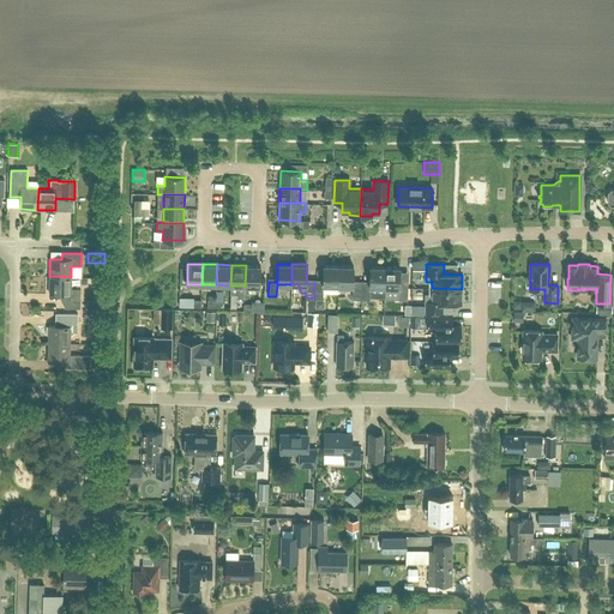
[(260,265),(246,265),(245,286),(259,287),(260,265)]
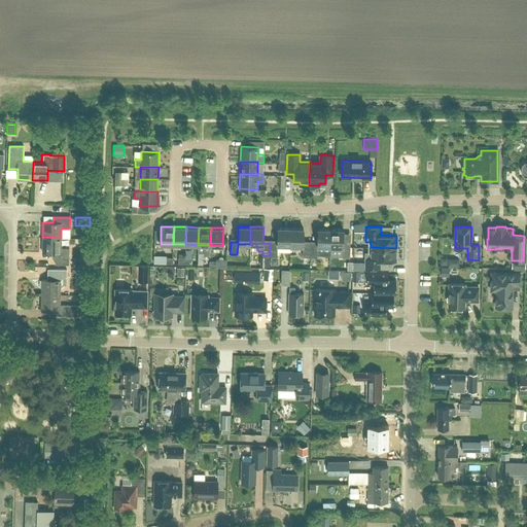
[(277,245),(290,245),(290,227),(278,227),(277,243),(270,243),(270,255),(277,255),(277,245)]
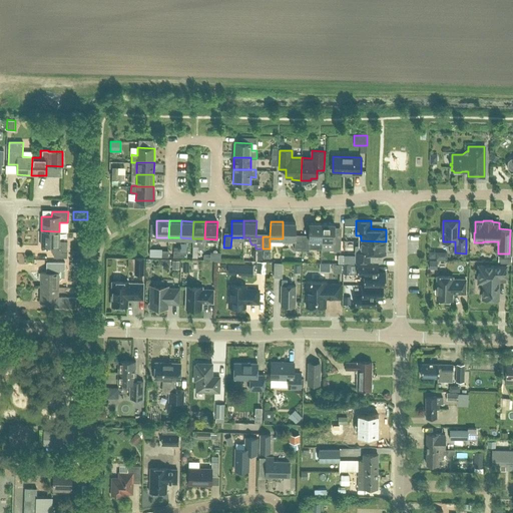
[(296,222),(283,221),(283,238),(295,239),(295,249),(302,249),(302,237),(295,237),(296,222)]
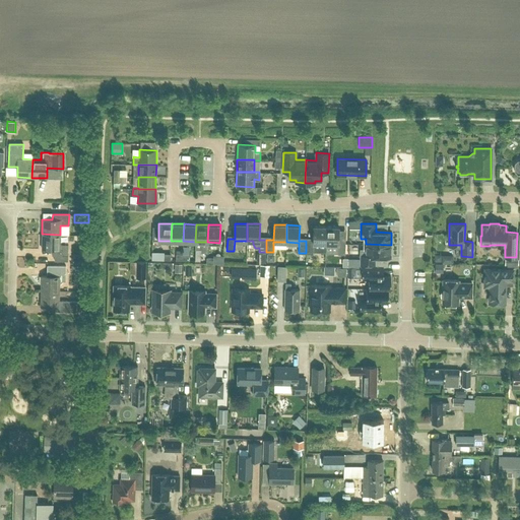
[(313,243),(325,244),(326,225),(314,225),(313,241),(306,241),(306,253),(313,253),(313,243)]
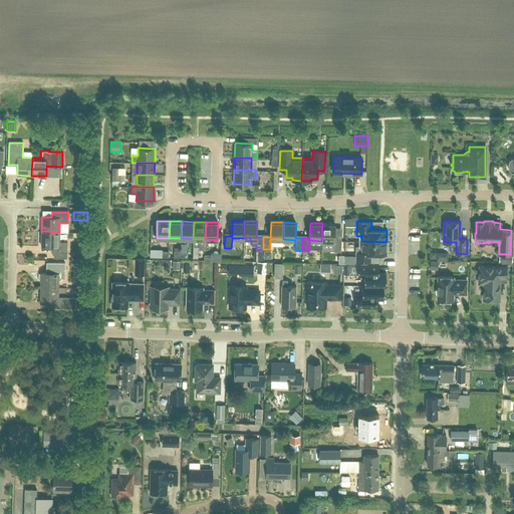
[(322,223),(321,241),(334,241),(333,251),(341,251),(341,239),(334,239),(334,224),(322,223)]
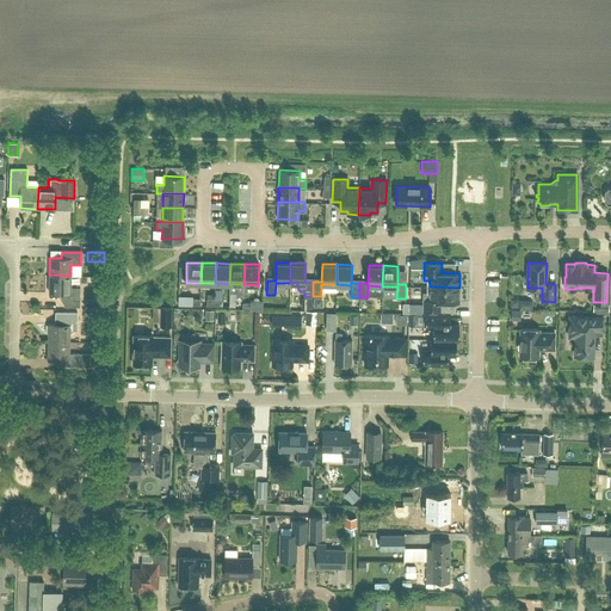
[(71,276),(49,275),(49,292),(61,292),(61,300),(65,300),(65,306),(80,306),(80,288),(71,288),(71,276)]
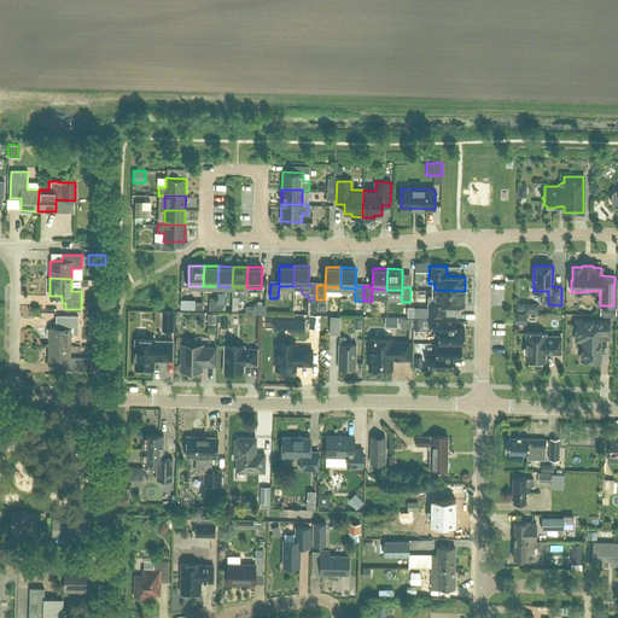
[(465,291),(435,290),(435,297),(429,297),(429,314),(445,314),(445,304),(465,305),(465,291)]
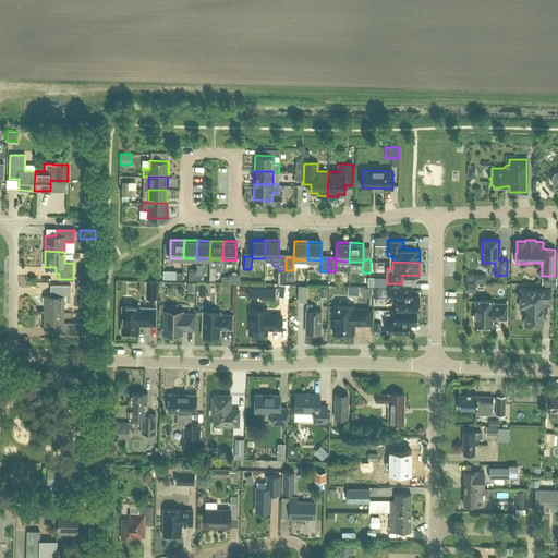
[(145,298),(155,298),(156,280),(146,280),(145,298)]
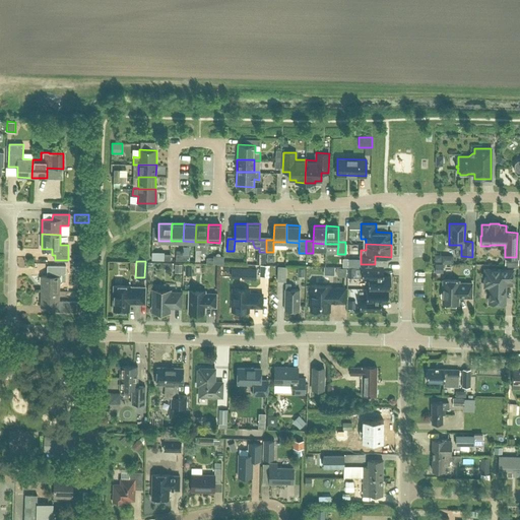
[(268,265),(260,264),(260,273),(268,274),(268,265)]
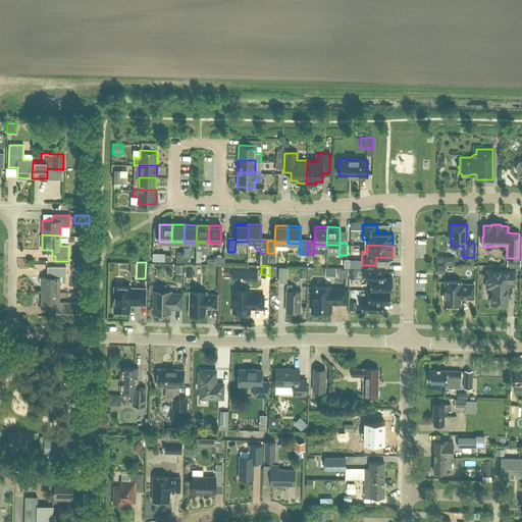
[(51,266),(51,271),(51,277),(41,277),(41,292),(59,292),(59,281),(65,281),(65,266),(51,266)]
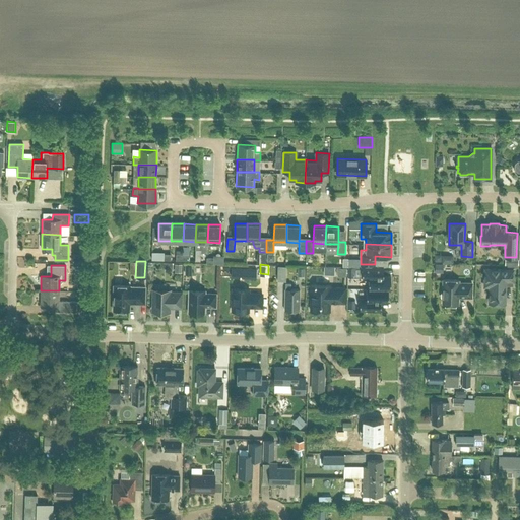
[(277,280),(285,280),(285,266),(277,266),(277,280)]
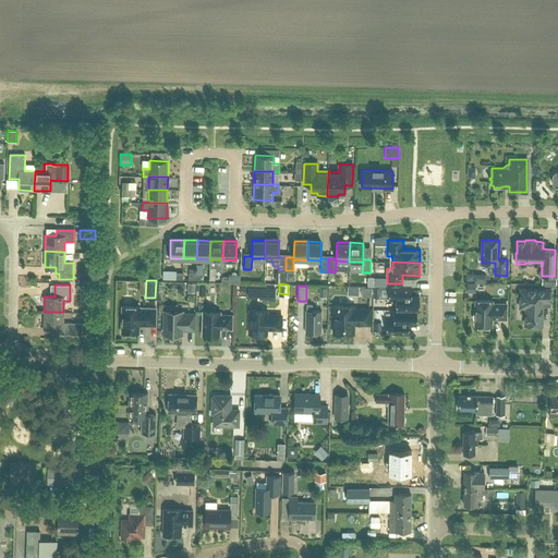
[(419,295),(411,295),(411,287),(388,287),(388,300),(396,300),(396,310),(416,310),(416,311),(419,311),(419,295)]
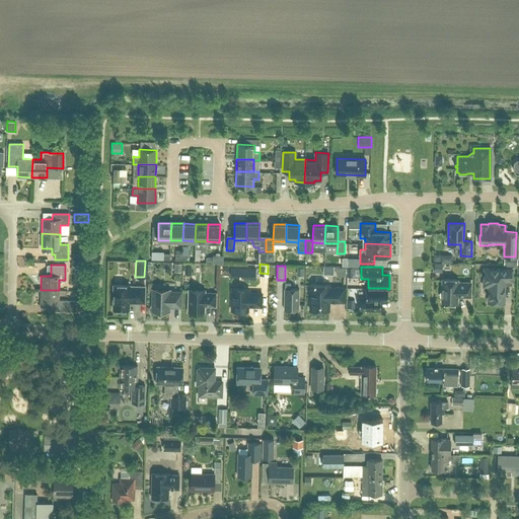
[(512,269),(484,268),(484,286),(489,286),(489,302),(492,302),(493,304),(499,304),(501,302),(503,302),(504,285),(512,285),(512,269)]
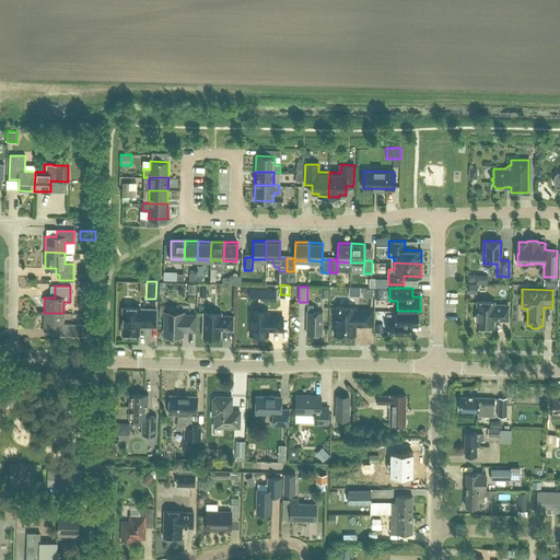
[(493,319),(508,319),(509,304),(493,304),(493,302),(477,301),(477,314),(475,315),(475,316),(475,318),(475,321),(476,321),(476,326),(493,327),(493,319)]
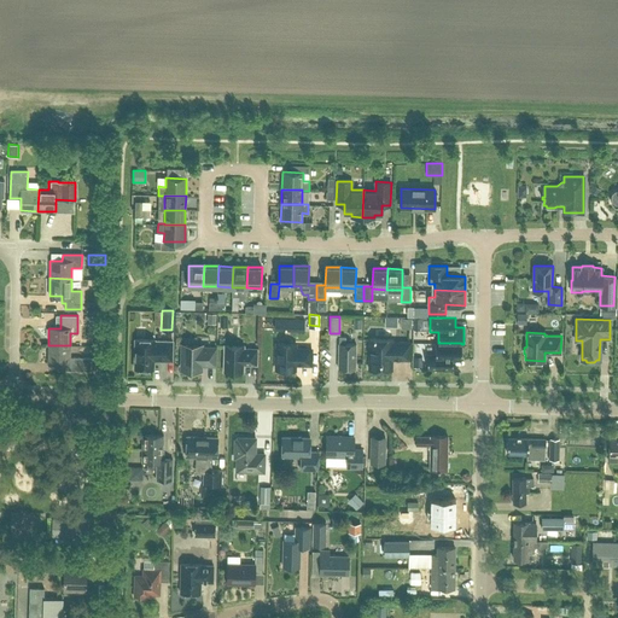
[(345,337),(339,336),(339,343),(338,343),(338,368),(355,368),(356,344),(345,344),(345,337)]
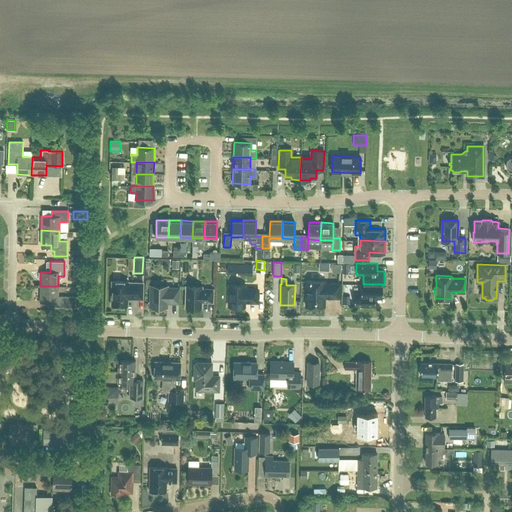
[(325,281),(306,280),(305,305),(307,306),(308,307),(309,308),(312,308),(313,307),(314,306),(324,306),(325,298),(327,296),(329,297),(339,298),(340,283),(325,283),(325,281)]
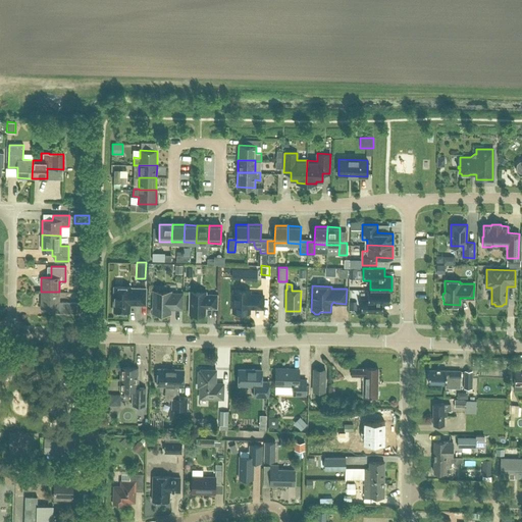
[(113,286),(113,311),(129,311),(129,304),(145,304),(145,288),(129,288),(129,286),(113,286)]
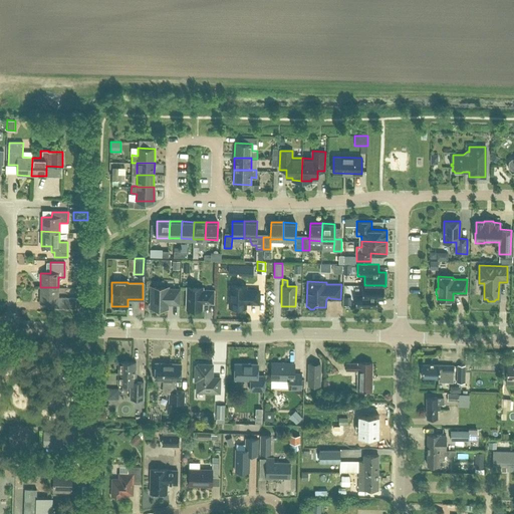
[(246,286),(230,285),(229,307),(245,307),(245,303),(258,303),(259,290),(246,289),(246,286)]
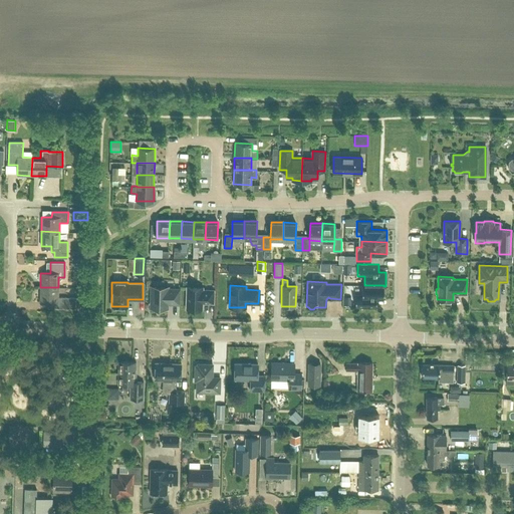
[(355,306),(371,307),(376,307),(376,298),(383,299),(383,286),(383,285),(364,285),(362,285),(362,294),(355,294),(355,306)]
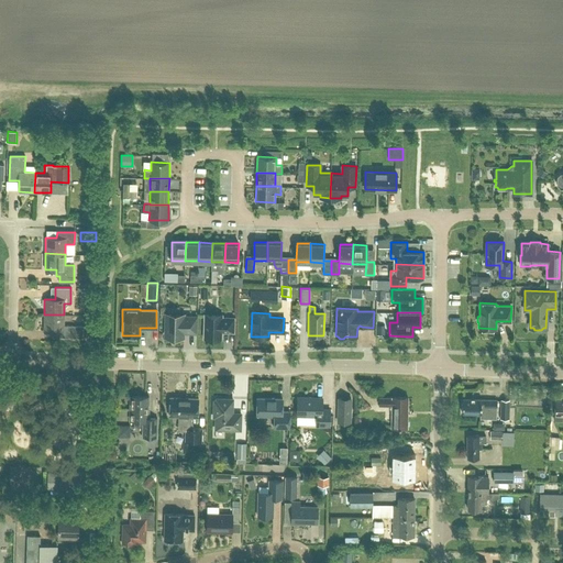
[(64,315),(44,315),(44,331),(53,331),(53,338),(83,338),(84,326),(64,326),(64,315)]
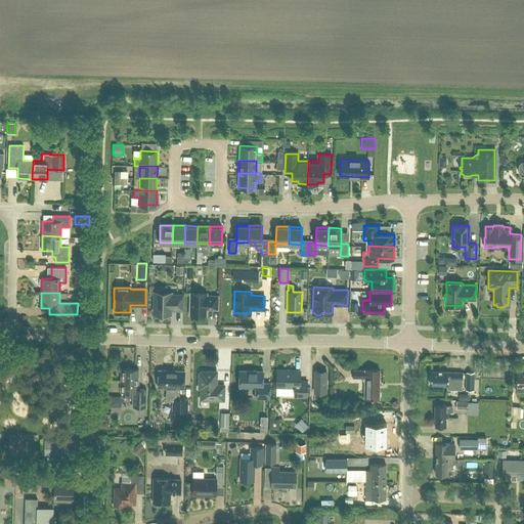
[(170,293),(155,293),(155,313),(168,313),(168,307),(173,307),(173,308),(181,308),(181,295),(170,295),(170,293)]
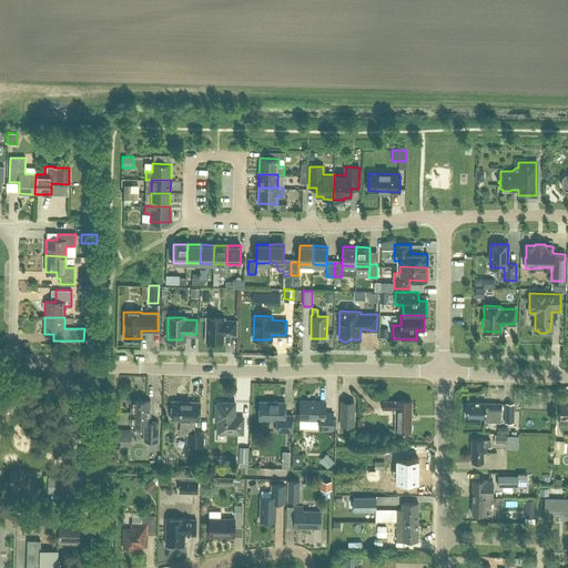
[(224,317),(206,317),(205,341),(213,341),(214,343),(220,343),(221,341),(223,341),(223,334),(235,335),(236,321),(224,320),(224,317)]
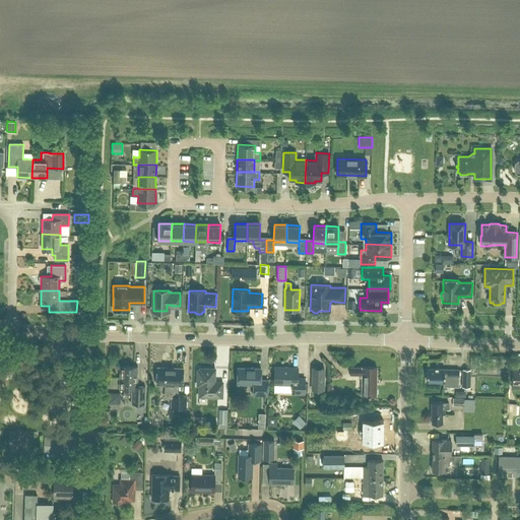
[(120,366),(120,388),(132,388),(131,403),(144,404),(145,386),(137,386),(137,367),(120,366)]
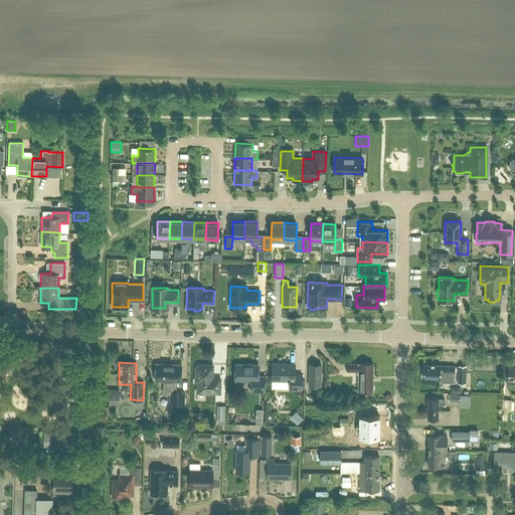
[(359,363),(347,363),(346,371),(358,371),(358,390),(372,390),(373,362),(359,362),(359,363)]
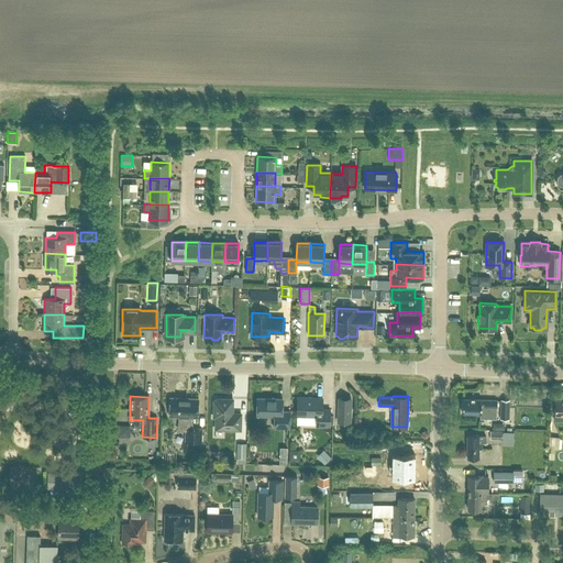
[(178,431),(186,431),(185,442),(201,443),(202,432),(192,431),(192,417),(198,417),(198,398),(169,397),(169,417),(178,417),(178,431)]
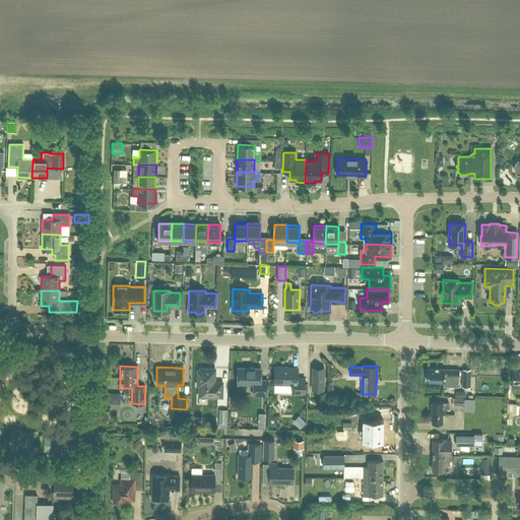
[(238,367),(237,383),(253,384),(253,394),(267,395),(267,380),(260,380),(261,368),(238,367)]
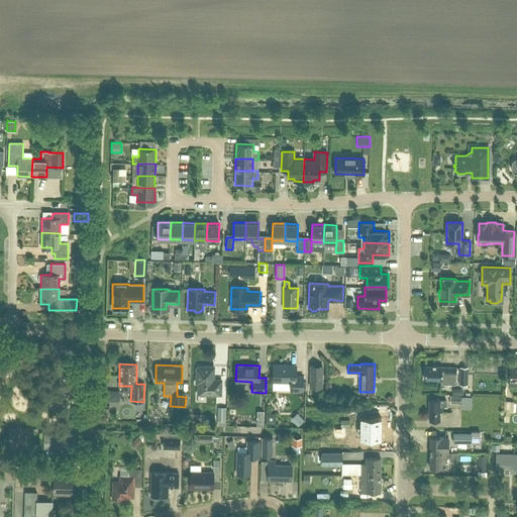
[(273,365),(273,381),(291,382),(291,390),(302,391),(303,376),(296,376),(296,365),(273,365)]
